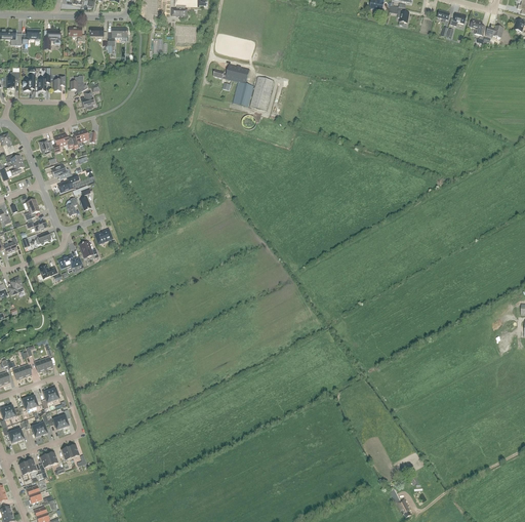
[(206,4),(206,0),(174,0),(175,4),(176,4),(176,7),(172,6),(171,14),(187,14),(188,7),(185,7),(185,4),(199,5),(199,4),(206,4)]
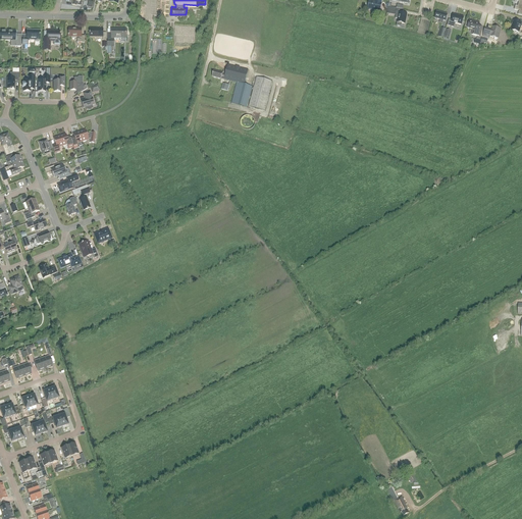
[(381,0),(380,0),(369,0),(367,6),(379,8),(381,0)]
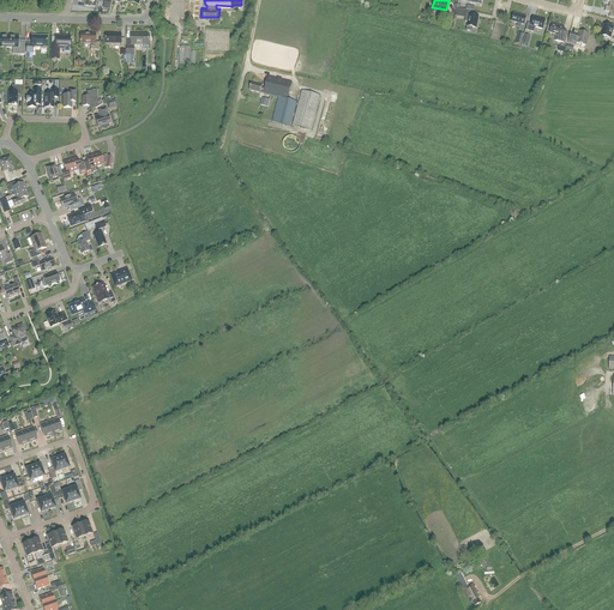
[(476,24),(479,13),(474,12),(475,8),(459,5),(459,10),(465,11),(465,14),(464,18),(468,19),(465,26),(471,28),(473,24),(476,24)]
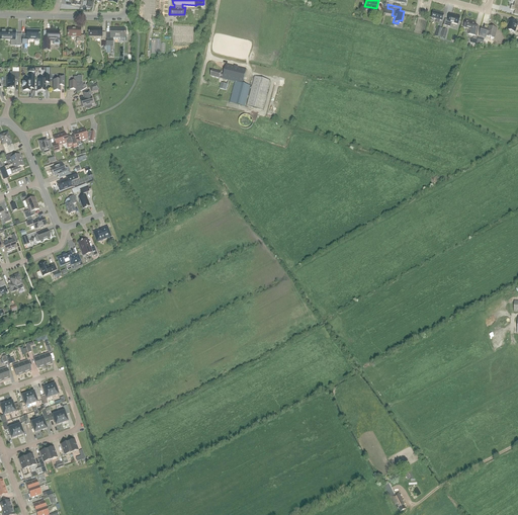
[(431,15),(436,16),(436,19),(439,20),(439,17),(442,18),(443,11),(433,8),(431,15)]
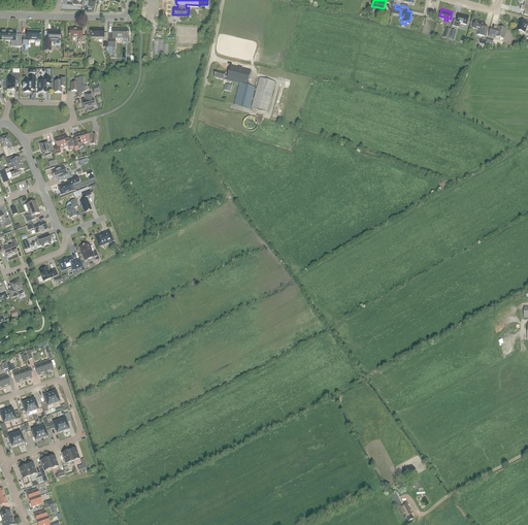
[(468,14),(458,11),(457,18),(454,17),(452,23),(459,25),(460,20),(466,22),(468,14)]
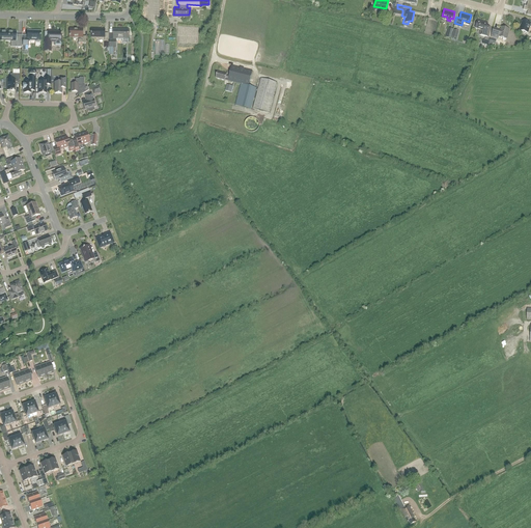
[(477,18),(475,25),(481,27),(479,32),(485,34),(488,35),(491,25),(486,24),(487,21),(477,18)]
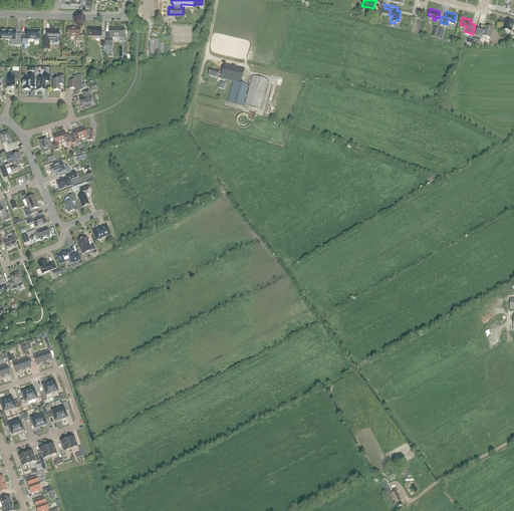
[(511,29),(512,23),(513,23),(513,22),(513,17),(512,17),(512,19),(505,17),(503,27),(511,29)]
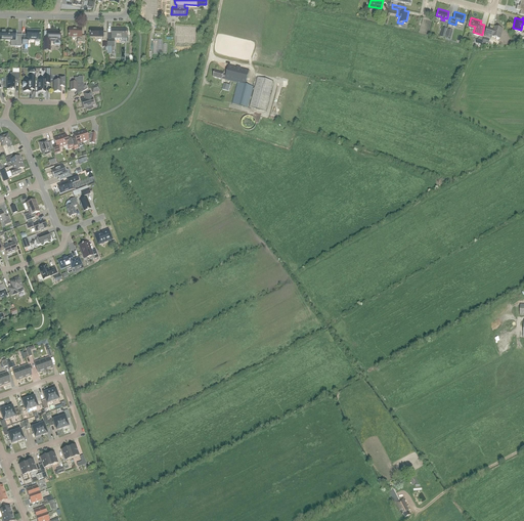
[(503,27),(494,24),(493,28),(486,26),(484,34),(491,36),(492,34),(499,36),(503,27)]
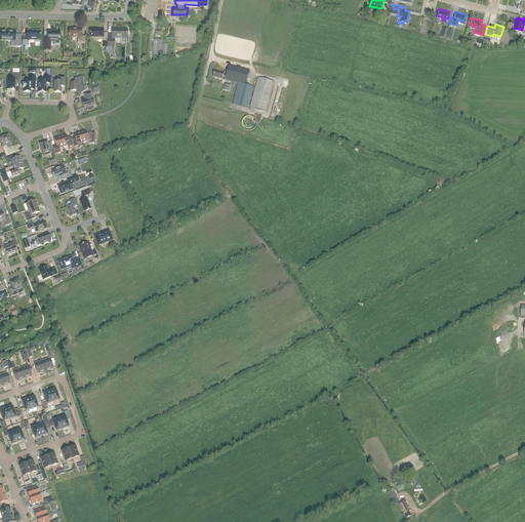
[(82,33),(82,26),(70,26),(69,34),(78,34),(78,39),(85,39),(85,33),(82,33)]
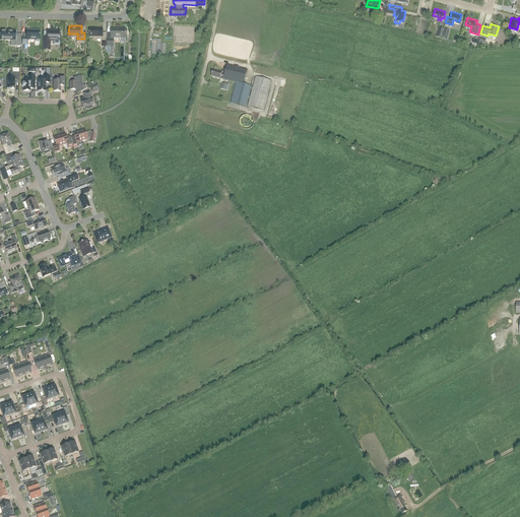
[(103,26),(89,25),(89,34),(103,35),(103,38),(106,38),(106,29),(103,29),(103,26)]
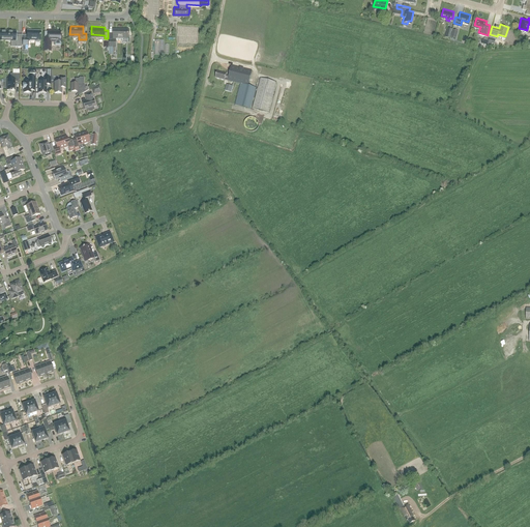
[(0,37),(11,38),(11,44),(16,44),(16,45),(22,45),(22,33),(17,32),(17,28),(0,27),(0,37)]
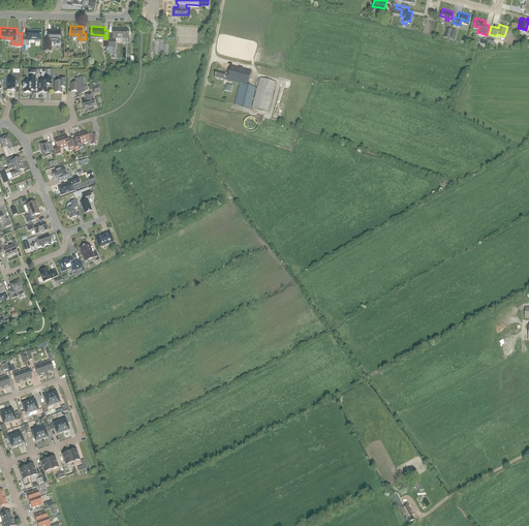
[(109,30),(109,40),(109,43),(116,44),(116,35),(128,35),(128,27),(113,27),(113,30),(109,30)]
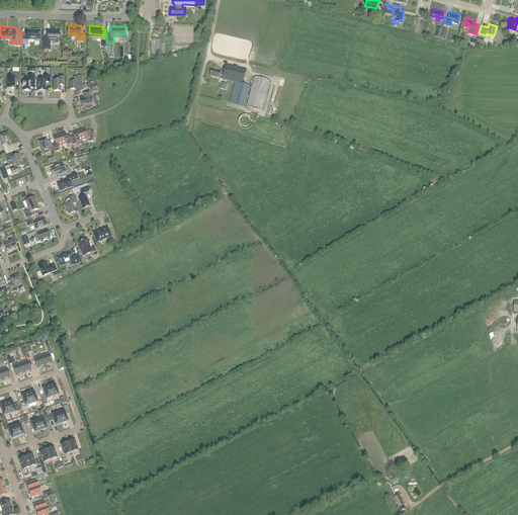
[(26,32),(21,32),(21,41),(27,41),(27,36),(34,36),(34,37),(35,38),(37,38),(38,37),(38,36),(39,36),(39,27),(26,27),(26,32)]
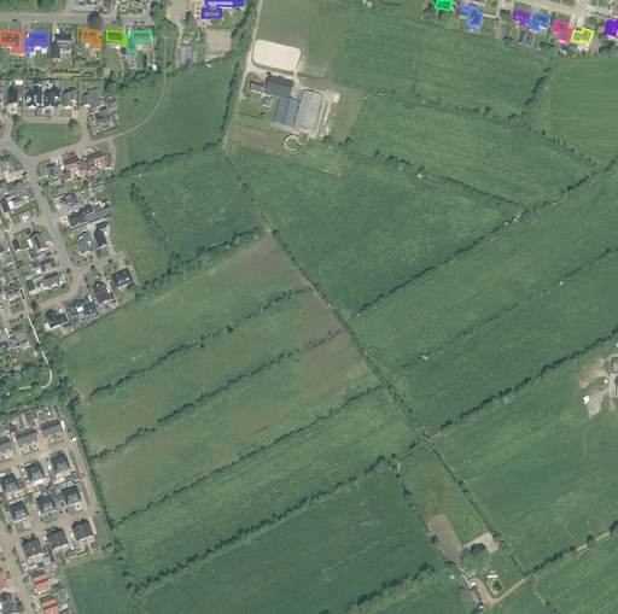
[(70,48),(70,34),(56,33),(56,41),(52,41),(51,57),(59,58),(59,45),(64,45),(64,50),(70,50),(70,48)]
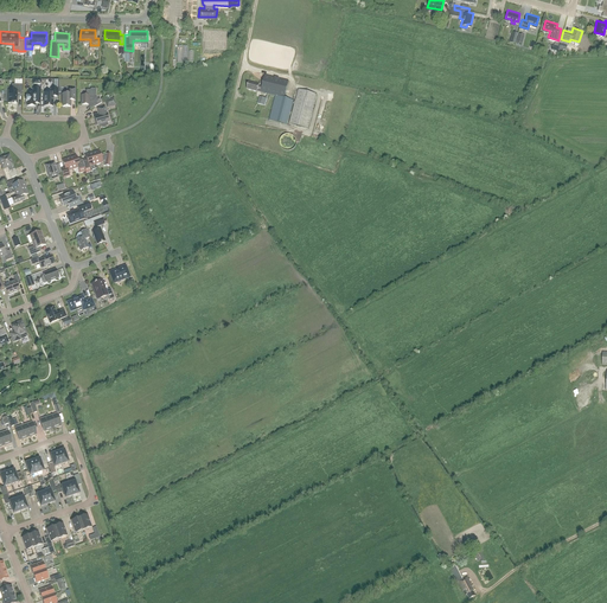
[(178,58),(189,59),(189,57),(195,58),(195,46),(189,46),(189,42),(178,42),(178,58)]
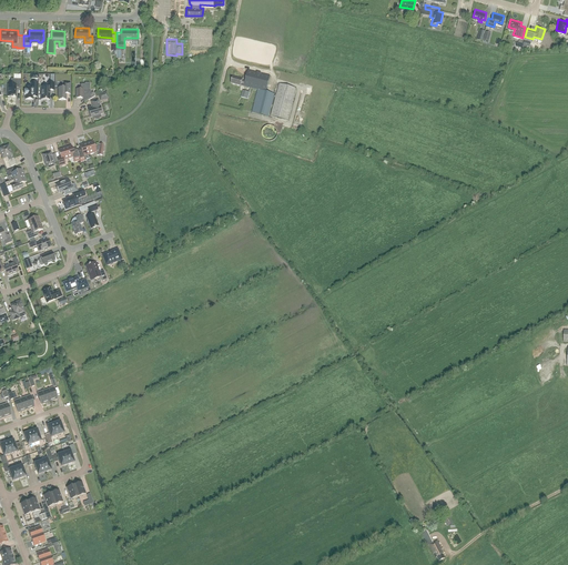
[(270,73),(247,68),(245,78),(244,82),(257,87),(266,89),(270,73)]
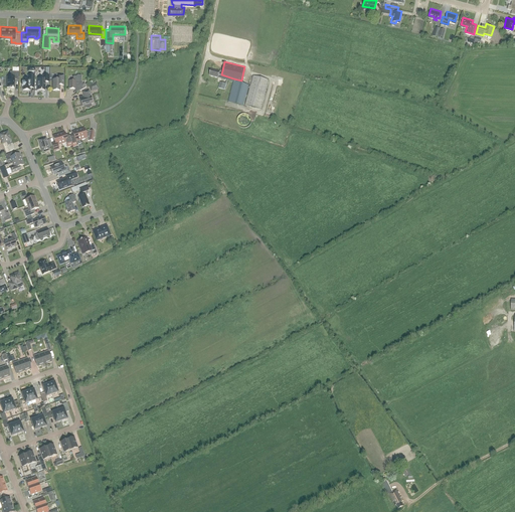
[(210,66),(209,72),(218,75),(218,74),(221,75),(221,74),(222,70),(219,70),(219,69),(210,66)]
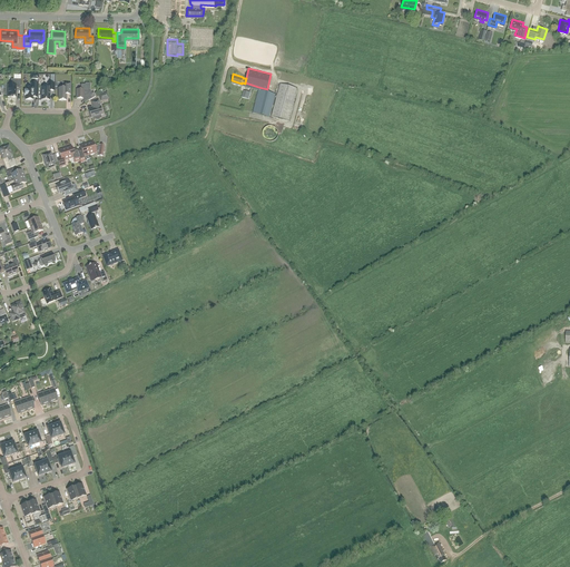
[(20,85),(20,77),(11,77),(11,81),(8,81),(8,94),(16,95),(16,85),(20,85)]
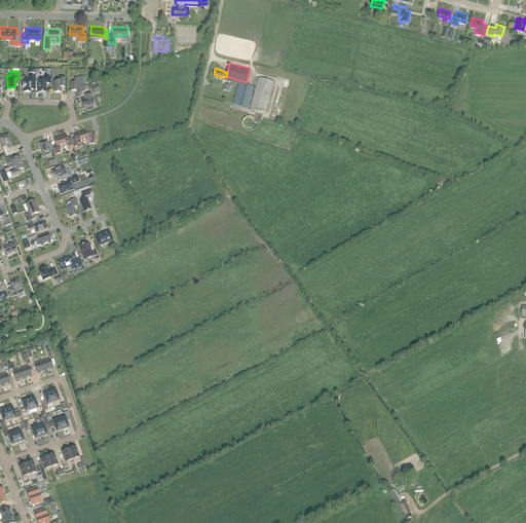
[(24,85),(24,89),(31,89),(31,86),(34,86),(35,74),(30,74),(30,78),(24,78),(24,81),(23,81),(23,85),(24,85)]
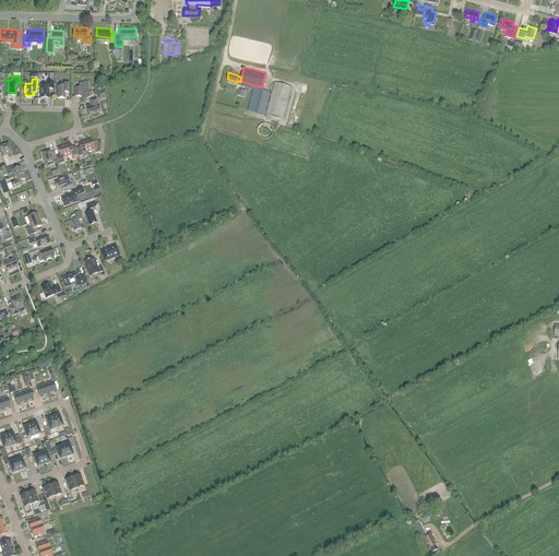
[(54,86),(54,79),(47,79),(47,82),(40,82),(40,95),(48,95),(49,86),(54,86)]
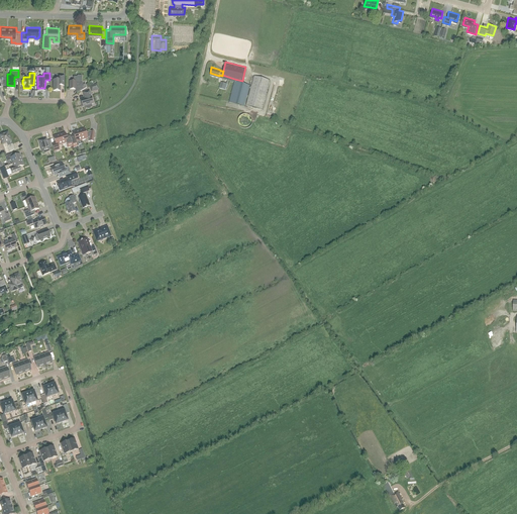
[(53,77),(53,88),(60,88),(61,83),(64,83),(64,73),(61,73),(60,77),(53,77)]
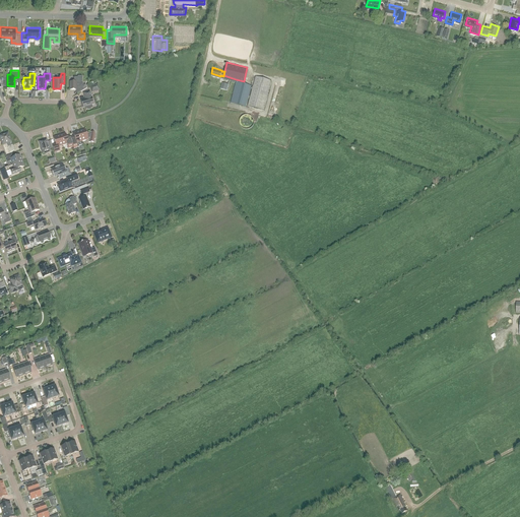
[(73,79),(70,79),(70,87),(75,87),(75,86),(76,86),(78,86),(80,89),(87,85),(85,82),(83,82),(81,79),(82,73),(77,73),(77,74),(74,74),(73,79)]
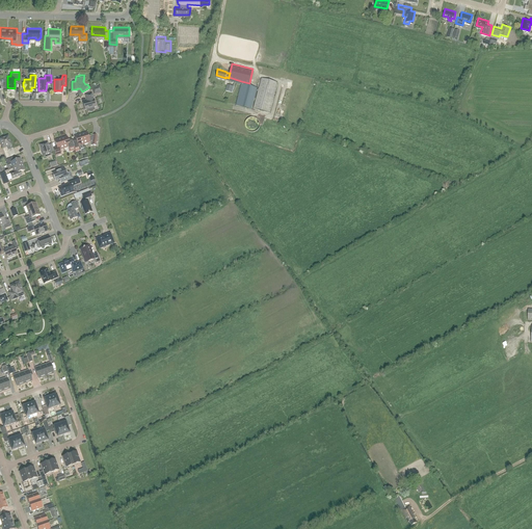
[(259,87),(254,106),(269,110),(277,80),(262,76),(259,86),(259,87)]
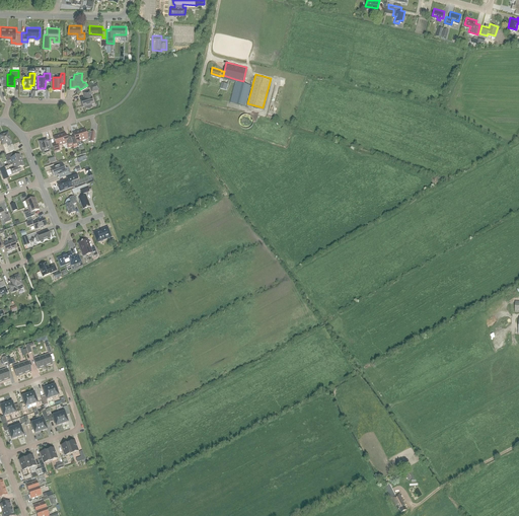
[(244,103),(250,84),(252,85),(252,84),(250,83),(243,81),(235,79),(230,99),(244,103)]
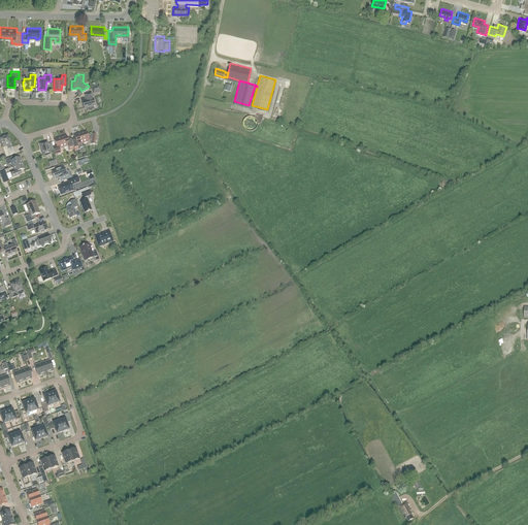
[(92,107),(94,106),(93,104),(95,103),(91,90),(85,92),(87,98),(81,99),(84,106),(87,105),(87,108),(89,108),(90,108),(91,108),(92,107)]
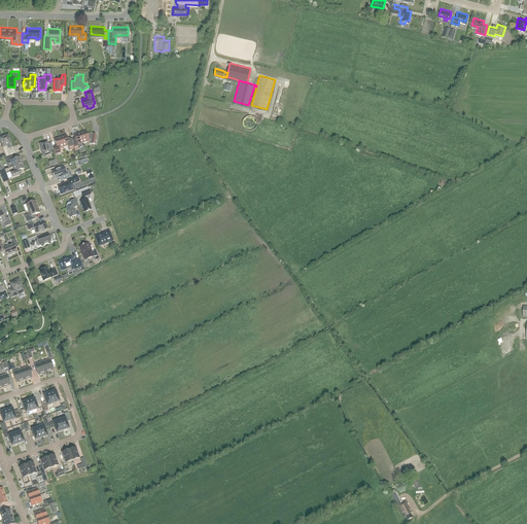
[(257,121),(257,120),(257,119),(256,118),(256,117),(255,116),(254,115),(253,114),(252,114),(251,113),(249,113),(248,113),(247,114),(246,114),(245,115),(244,116),(243,117),(243,118),(242,119),(242,120),(242,123),(243,124),(243,125),(244,126),(245,127),(246,128),(247,128),(248,129),(249,129),(250,129),(252,128),(253,128),(254,127),(255,126),(256,124),(256,123),(257,121)]
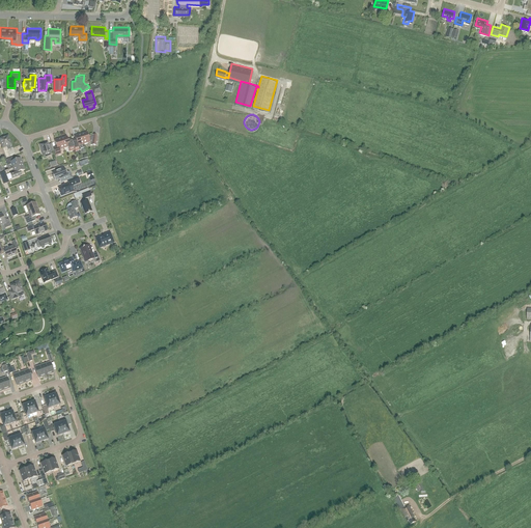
[(86,130),(81,132),(83,141),(89,139),(90,142),(92,142),(95,142),(96,133),(93,132),(93,134),(88,135),(86,130)]
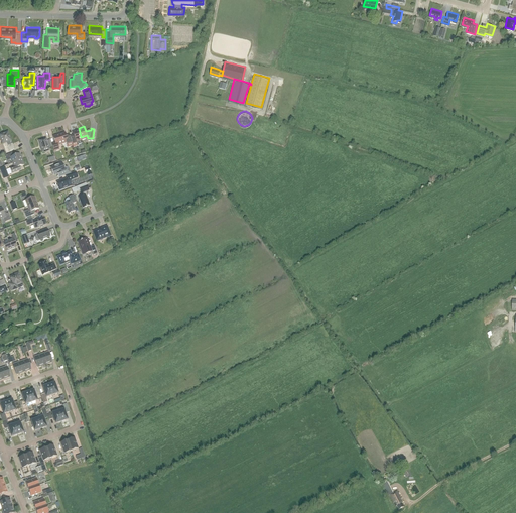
[(70,133),(71,135),(73,144),(79,143),(78,141),(82,140),(81,137),(79,128),(73,129),(74,132),(70,133)]
